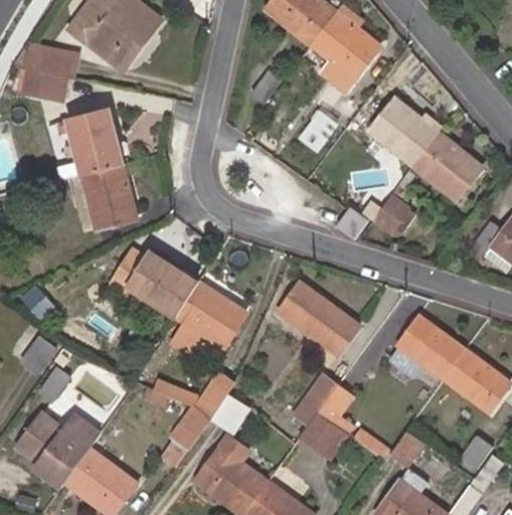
[(143,34),(148,38),(161,21),(133,0),(91,0),(68,31),(87,45),(89,43),(119,67),(129,54),(143,34)]
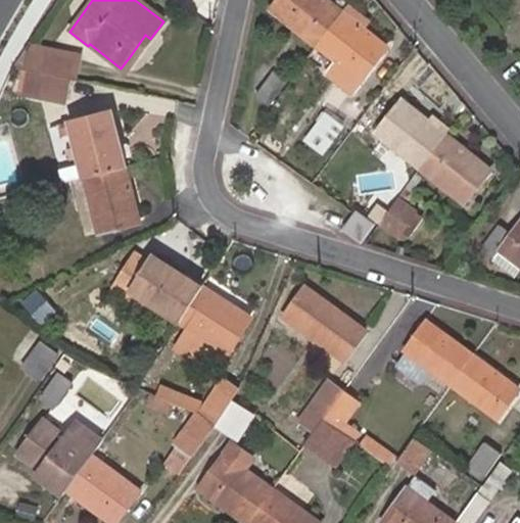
[(274,0),(267,9),(315,47),(342,10),(329,0),(274,0)]
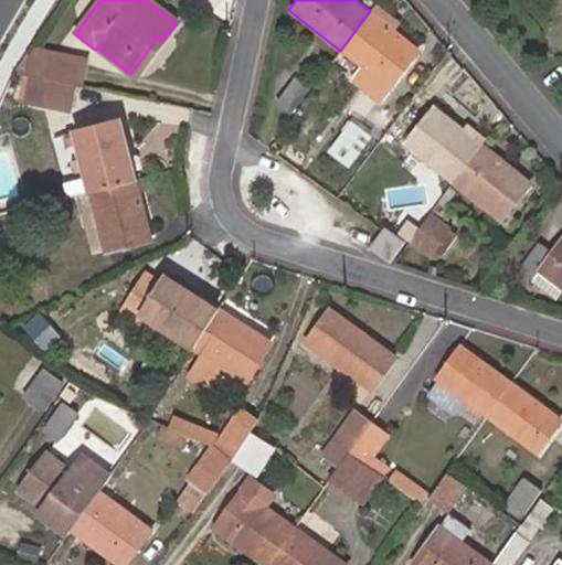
[(370,11),(340,51),(358,65),(349,77),(380,102),(420,50),(393,29),(398,23),(374,6),(370,11)]
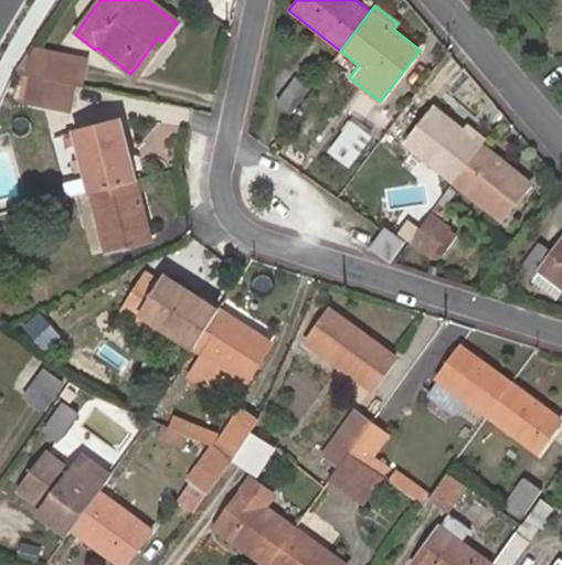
[(147,63),(162,42),(157,38),(141,60),(147,63)]
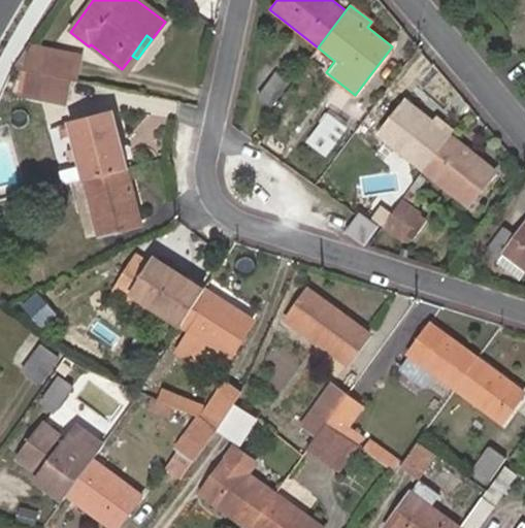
[(38,73),(70,79),(74,60),(43,53),(38,73)]
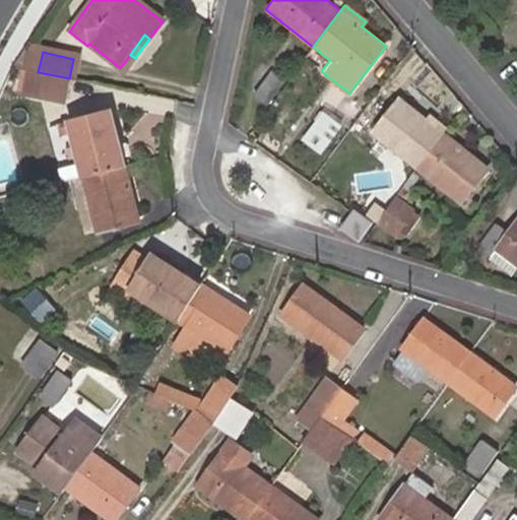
[(38,72),(25,69),(20,92),(64,102),(69,78),(38,72)]
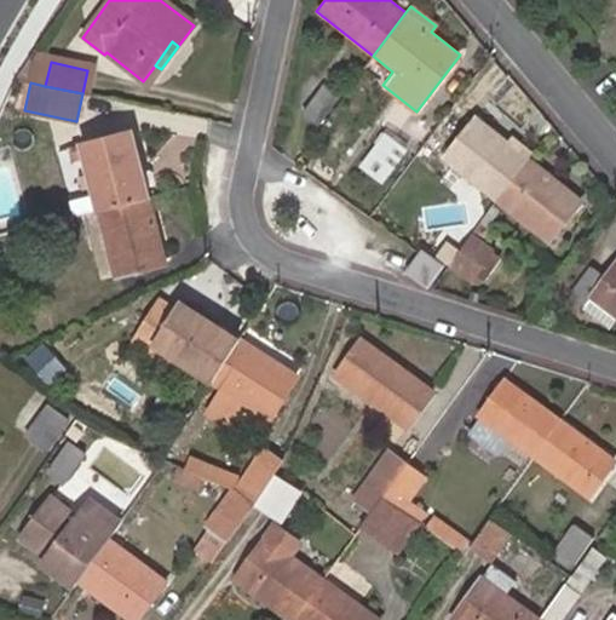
[(317,122),(337,97),(320,85),(301,110),(317,122)]
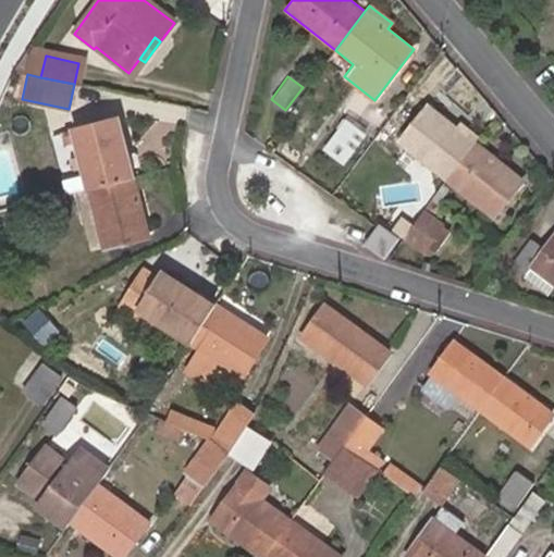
[(445,180),(474,141),(423,102),(407,125),(397,118),(380,140),(390,148),(395,140),(445,180)]
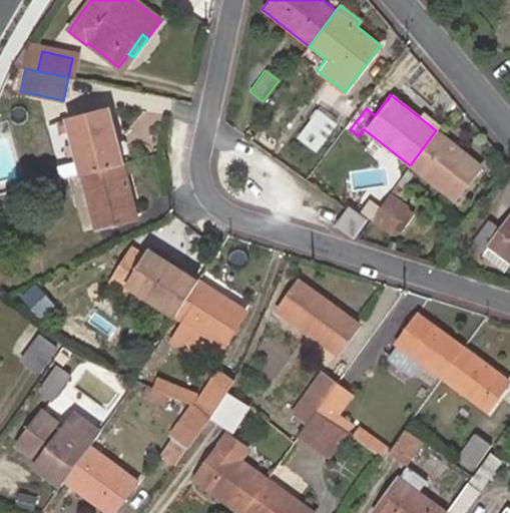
[(66,117),(81,174),(123,162),(108,106),(66,117)]
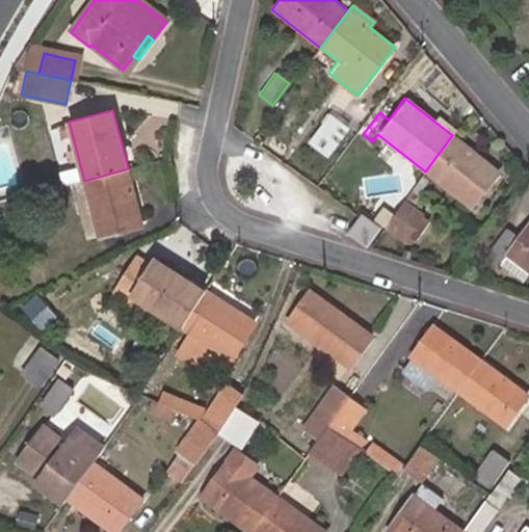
[(326,156),(347,127),(329,114),(309,142),(326,156)]
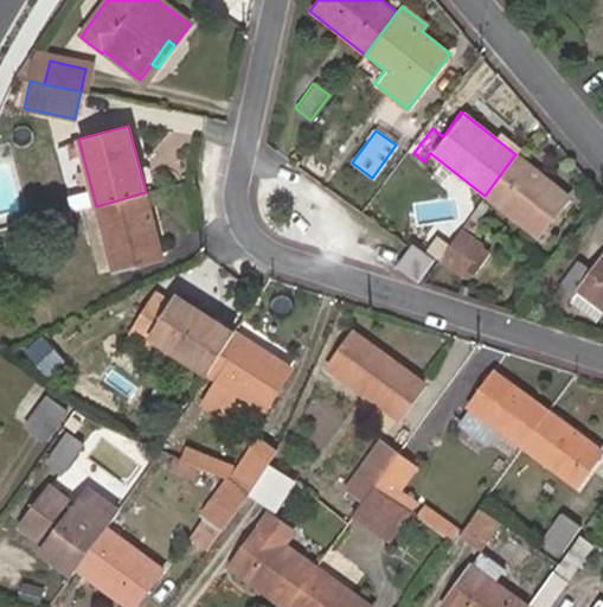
[(569,197),(515,154),(485,196),(537,238),(569,197)]
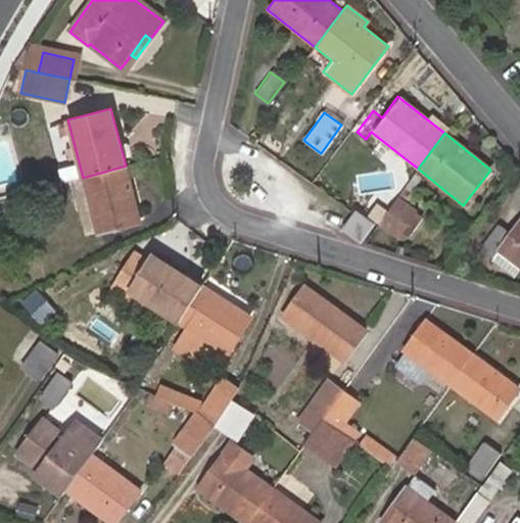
[(126,165),(83,178),(98,235),(140,223),(126,165)]
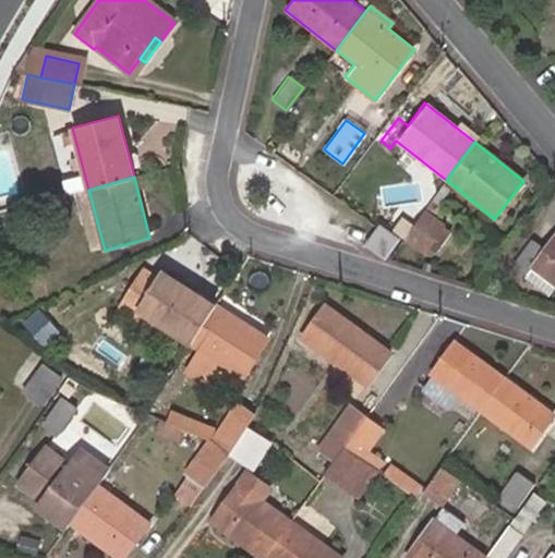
[(441,187),(411,227),(402,239),(423,254),(444,225),(432,215),(447,193),(441,187)]
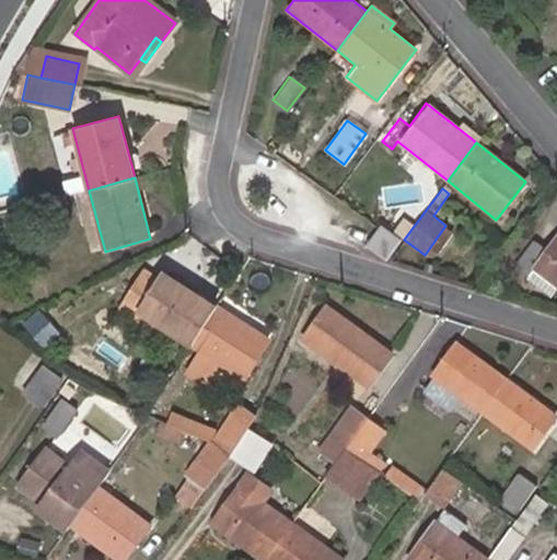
[(373,211),(367,219),(374,225),(376,222),(380,224),(399,238),(385,258),(389,259),(404,240),(413,228),(372,198),(367,207),(373,211)]
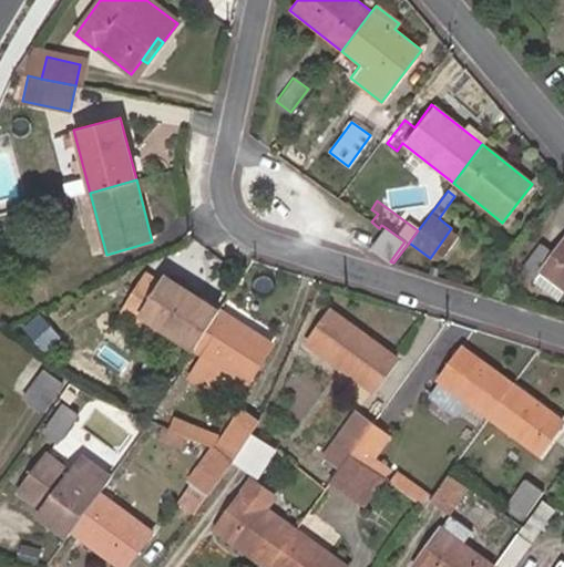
[(385,227),(370,248),(389,261),(390,261),(404,241),(385,227)]
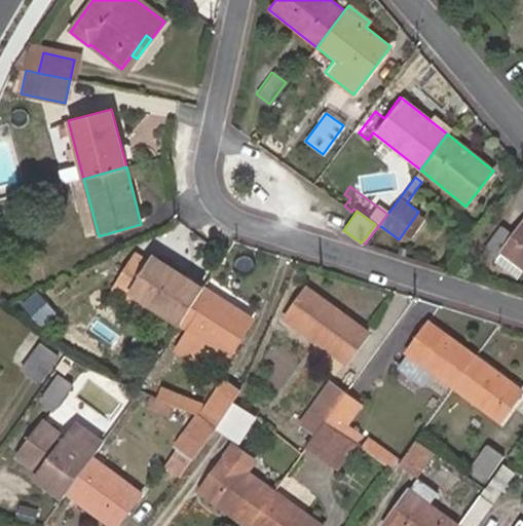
[(492,262),(517,279),(522,269),(522,219),(522,218),(511,233),(500,226),(483,249),(495,258),(492,262)]
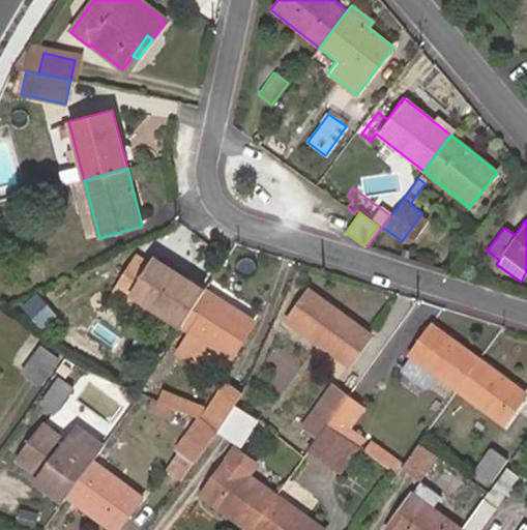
[(181,327),(205,290),(154,257),(147,267),(134,259),(110,295),(125,304),(132,295),(181,327)]
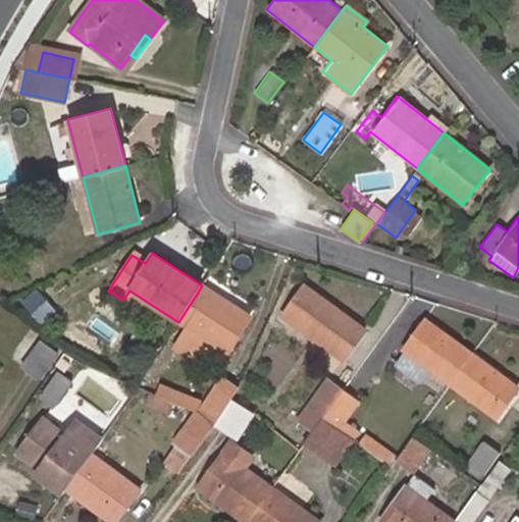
[(366,330),(304,283),(280,316),(343,362),(366,330)]
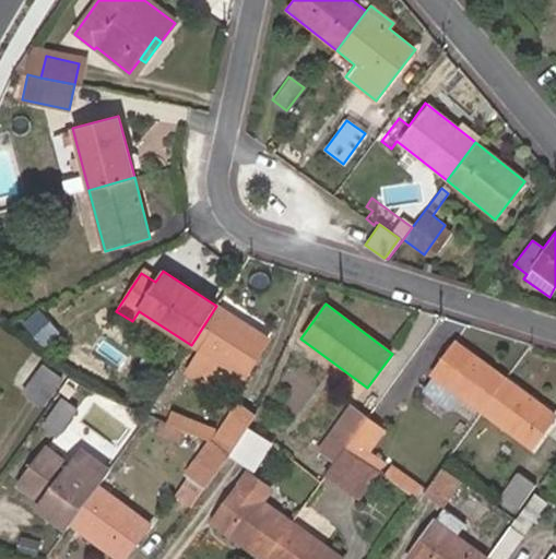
[(216,306),(191,345),(200,351),(186,375),(204,385),(219,363),(245,379),(269,341),(216,306)]
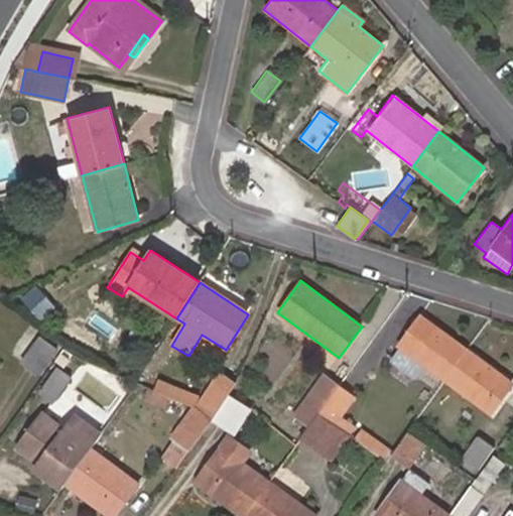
[(464,352),(417,318),(397,347),(399,349),(390,362),(411,377),(420,364),(442,380),(443,380),(464,352)]
